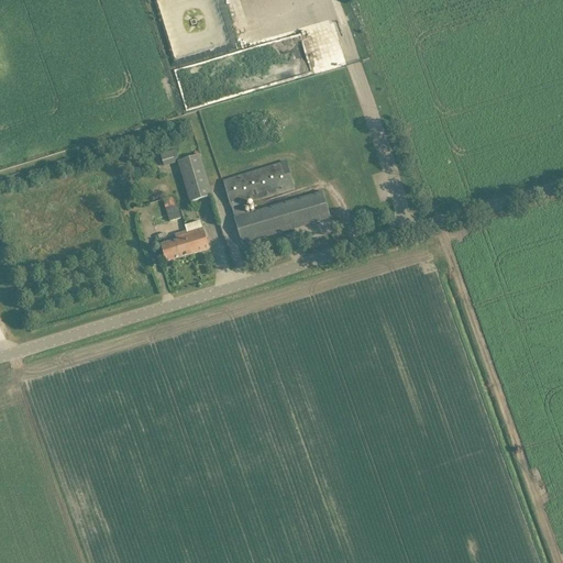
[(176,151),(161,155),(163,163),(178,158),(176,151)]
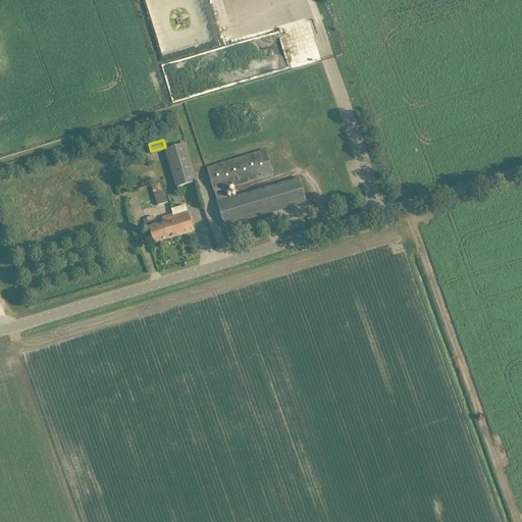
[(186,144),(166,150),(166,151),(177,188),(197,183),(186,144)]
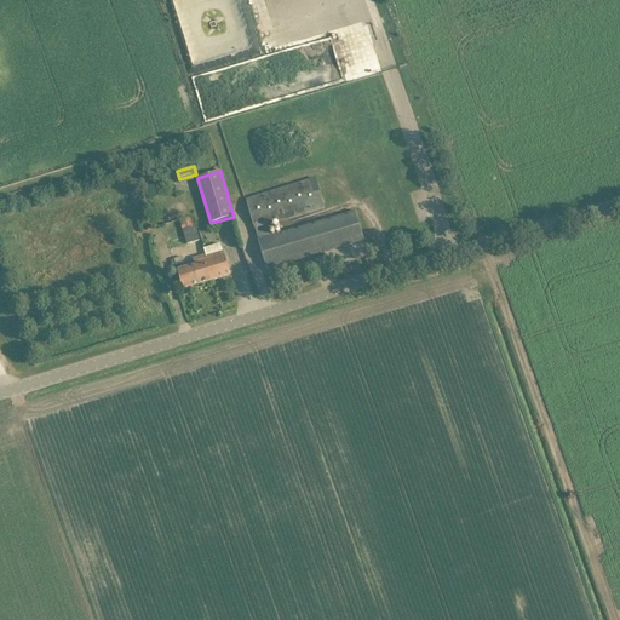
[(247,201),(267,269),(365,240),(356,213),(273,239),(268,224),(325,207),(316,179),(247,201)]
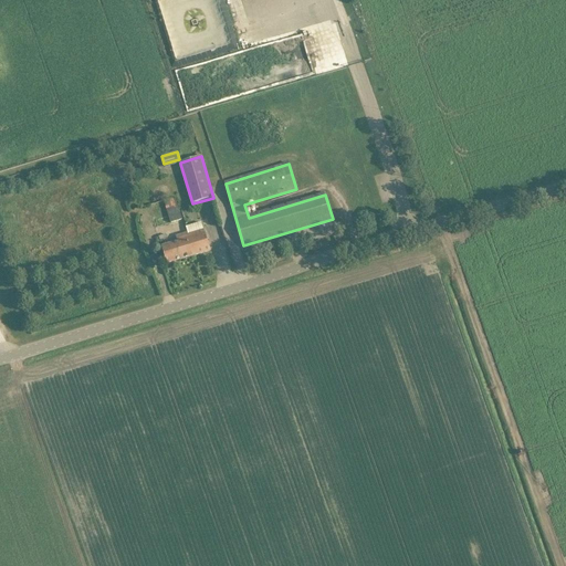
[(168,216),(169,218),(170,223),(181,220),(177,205),(171,207),(170,203),(159,207),(163,217),(168,216)]
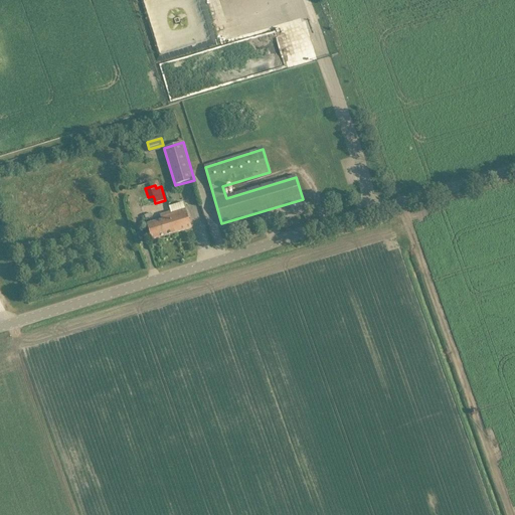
[(174,223),(177,233),(192,228),(187,213),(186,210),(170,215),(173,223),(174,223)]
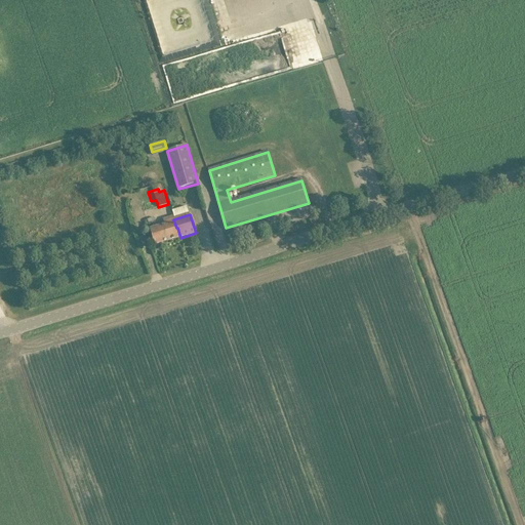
[(176,228),(173,219),(164,223),(165,225),(151,230),(155,245),(180,238),(177,228),(176,228)]
